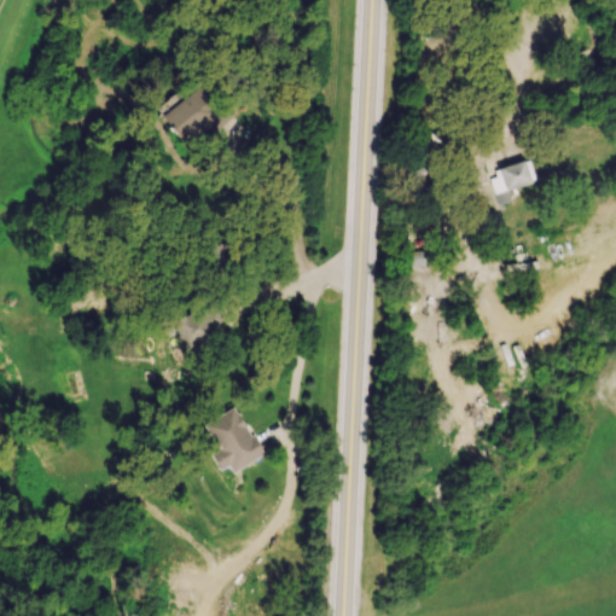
[(161,117),(184,147),(204,132),(210,138),(231,123),(203,86),(161,117)]
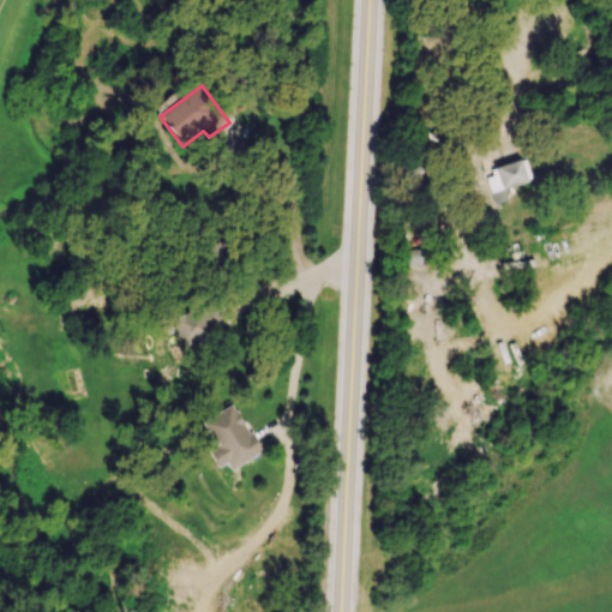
[(505,190),(534,181),(527,160),(492,169),(495,180),(478,185),(485,208),(508,201),(505,190)]
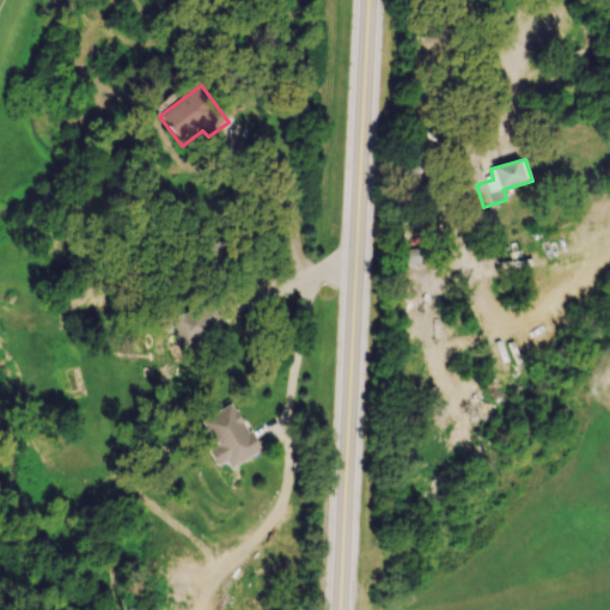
[(400,252),(402,268),(422,266),(420,250),(400,252)]
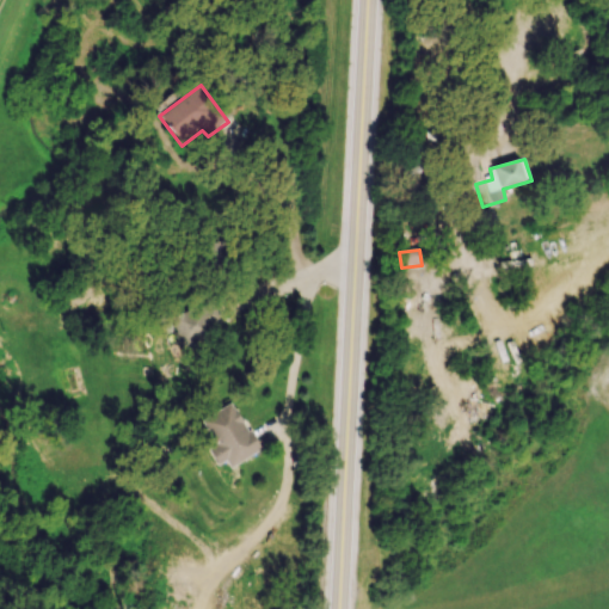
[(172,317),(183,360),(214,351),(208,330),(220,326),(215,306),(172,317)]
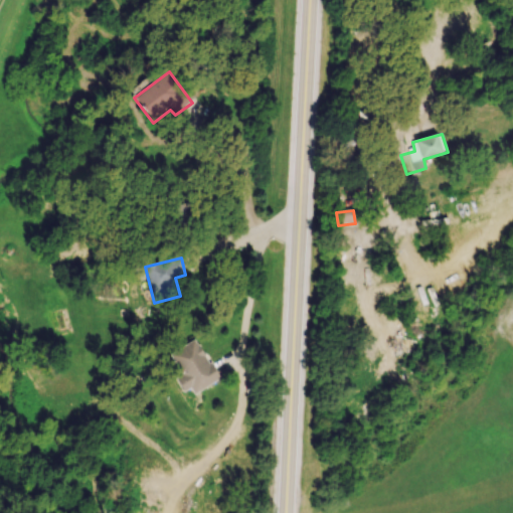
[(218,382),(198,340),(170,353),(181,375),(175,378),(183,393),(191,389),(194,394),(218,382)]
